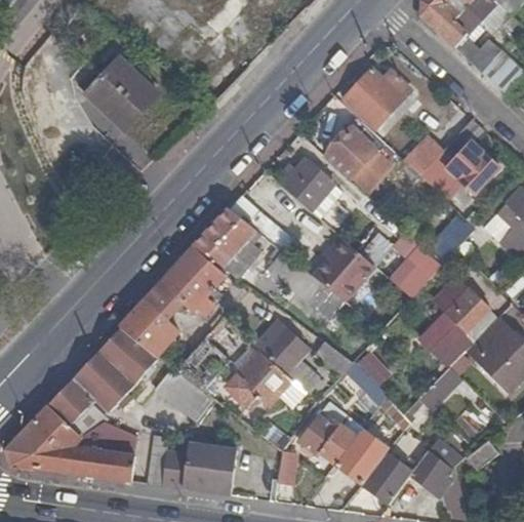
[(0,0),(0,12),(10,0),(0,0)]
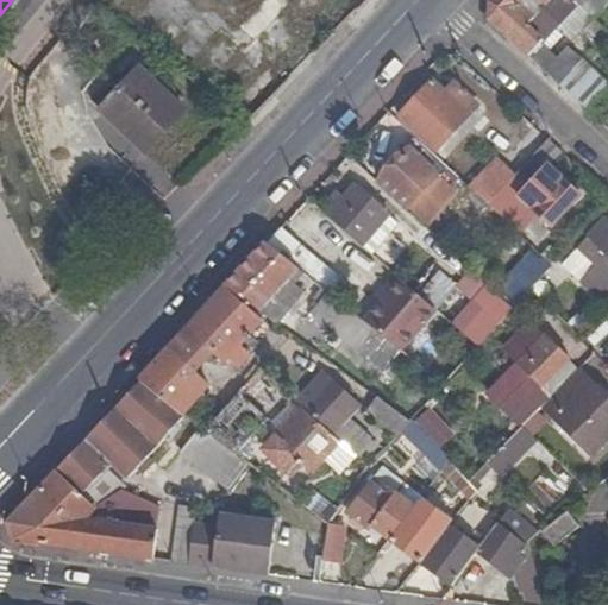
[(252,69),(174,0),(117,0),(227,98),(252,69)]
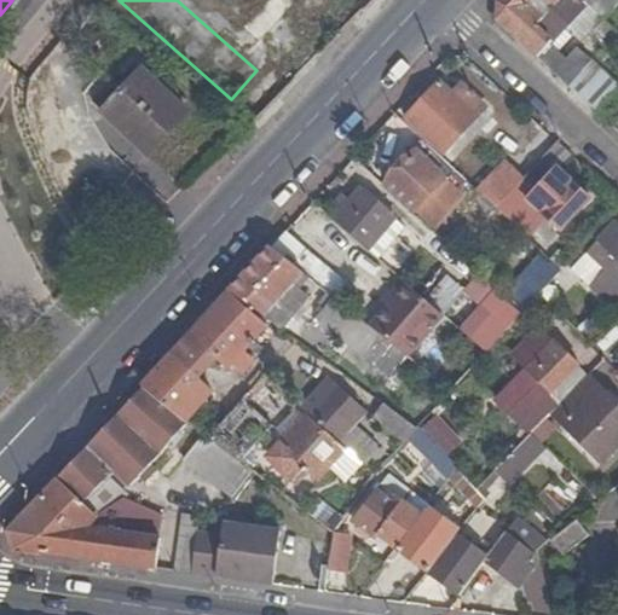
[(497,0),(496,1),(496,19),(536,56),(548,42),(582,5),(576,0),(497,0)]
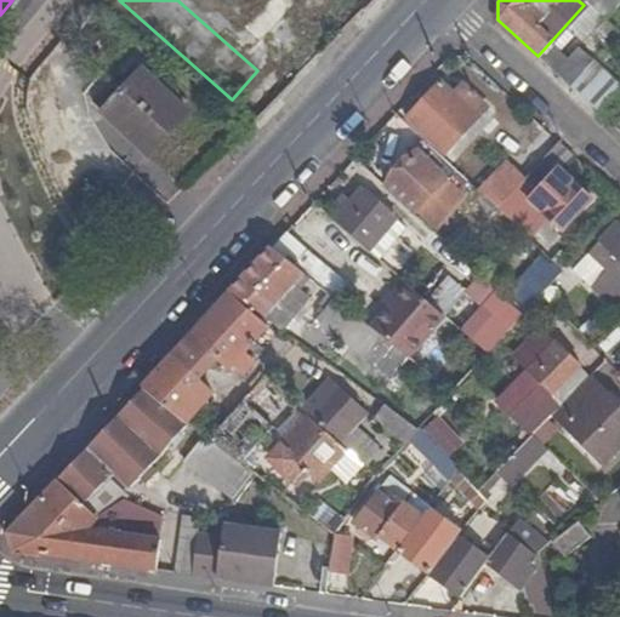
[(567,57),(550,43),(538,56),(555,70),(567,57)]
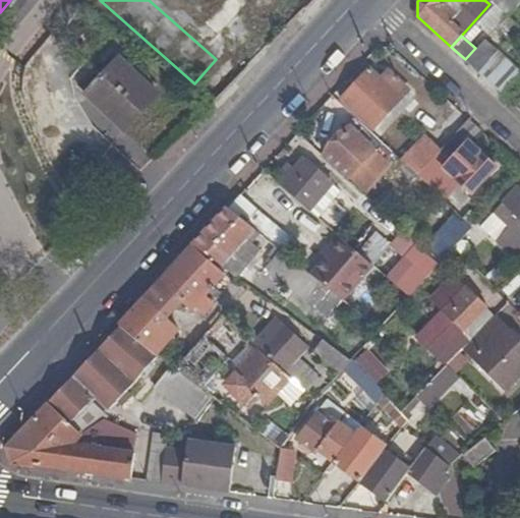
[(465,59),(499,91),(518,69),(483,39),(475,48),(465,59)]
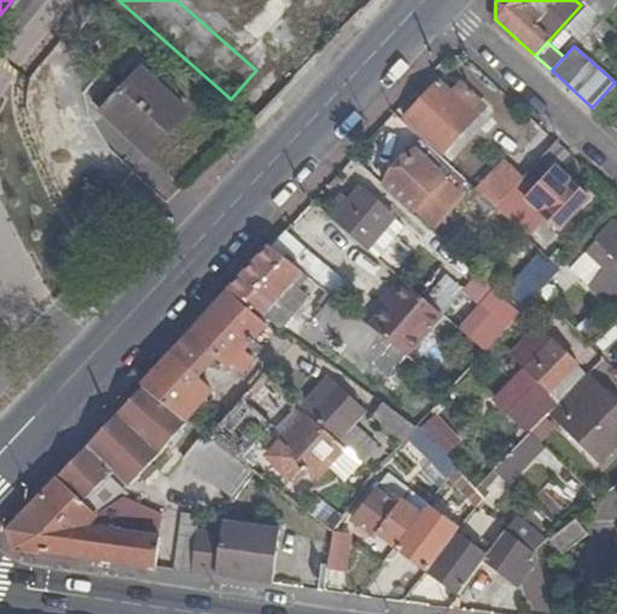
[(112,123),(139,147),(144,152),(185,110),(139,66),(126,80),(115,71),(88,100),(112,123)]
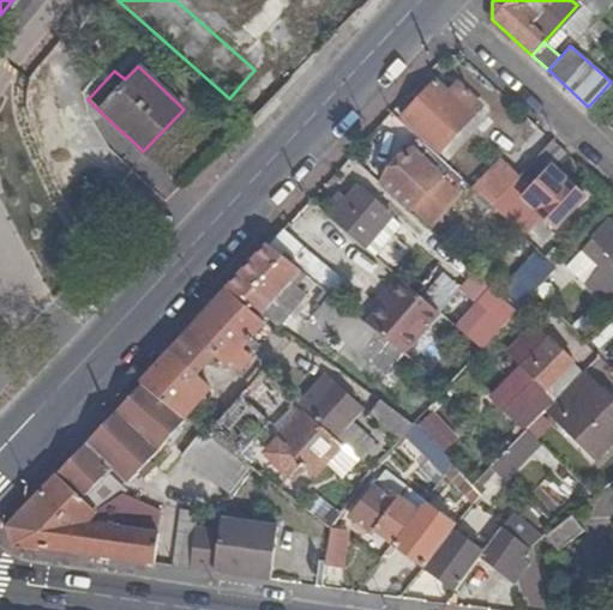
[(456,83),(448,91),(436,80),(401,119),(438,152),(480,104),(456,83)]
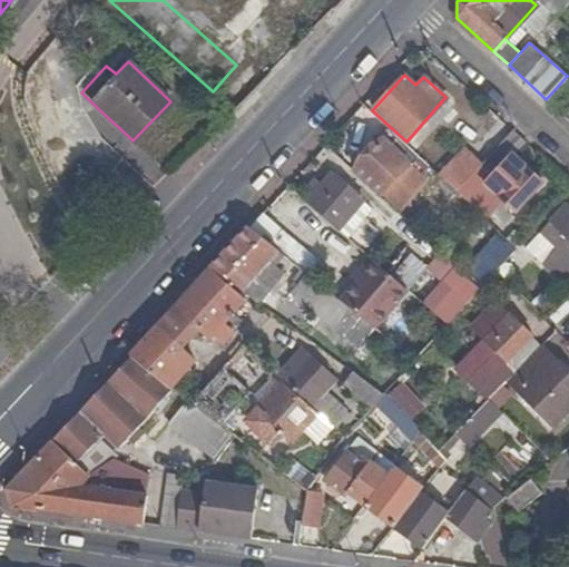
[(115,149),(128,136),(104,114),(90,127),(115,149)]
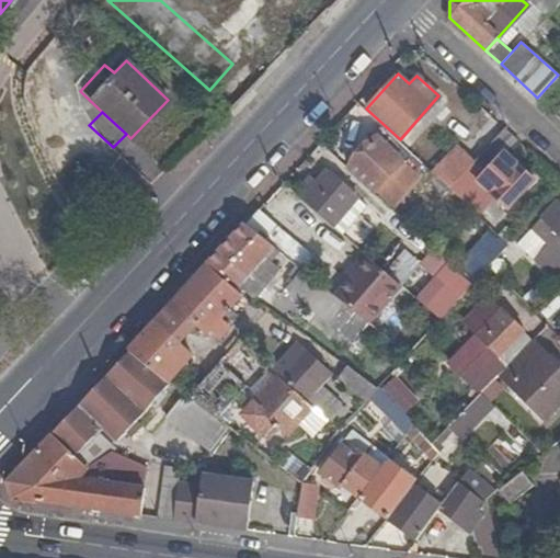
[(505,152),(517,139),(504,127),(449,189),(467,204),(473,196),(466,189),(475,180),(481,172),(483,174),(477,181),(486,189),(495,197),(507,208),(534,179),(505,152)]
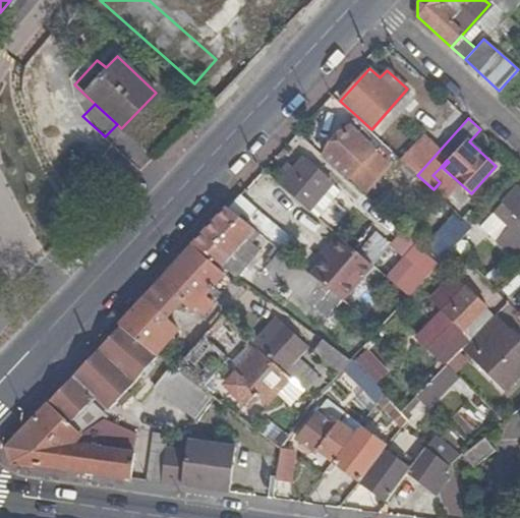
[(356,119),(325,155),(364,192),(372,183),(377,186),(386,177),(382,174),(390,165),(386,160),(393,152),(356,119)]
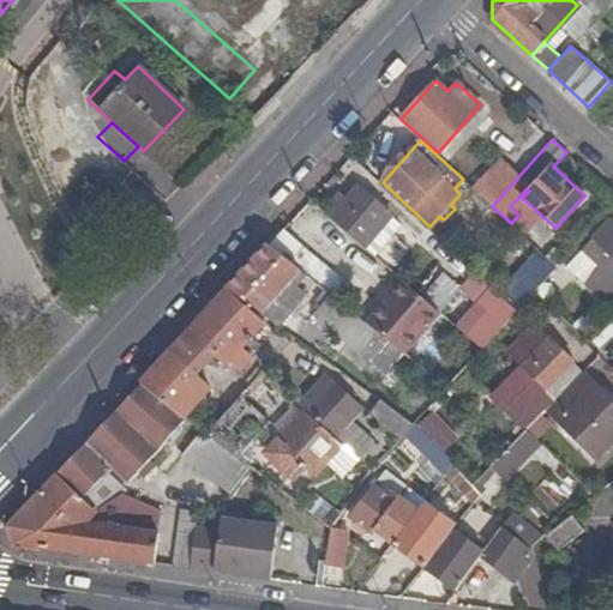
[(356,187),(330,219),(364,248),(390,217),(356,187)]
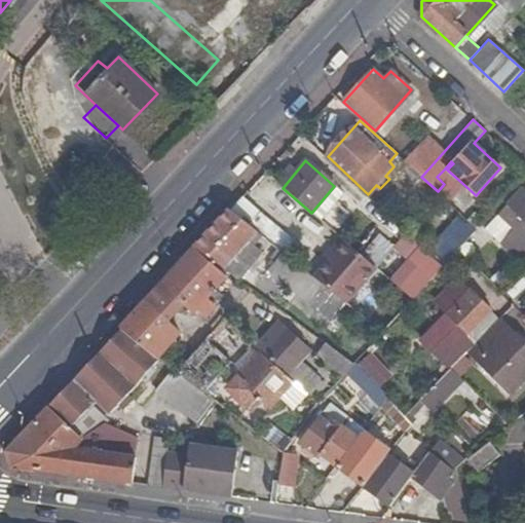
[(464,185),(455,177),(451,181),(460,190),(464,185)]
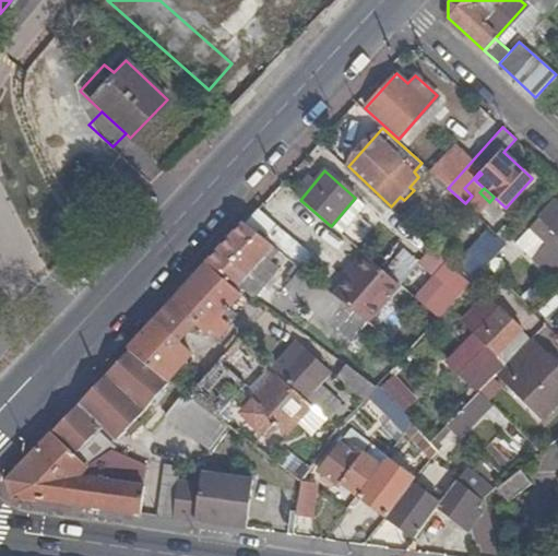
[(331,226),(340,233),(364,206),(355,198),(331,226)]
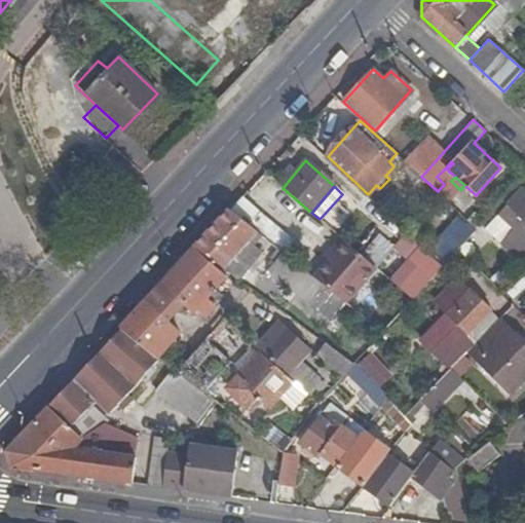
[(524,191),(521,188),(507,204),(521,218),(514,227),(505,235),(524,253),(524,191)]
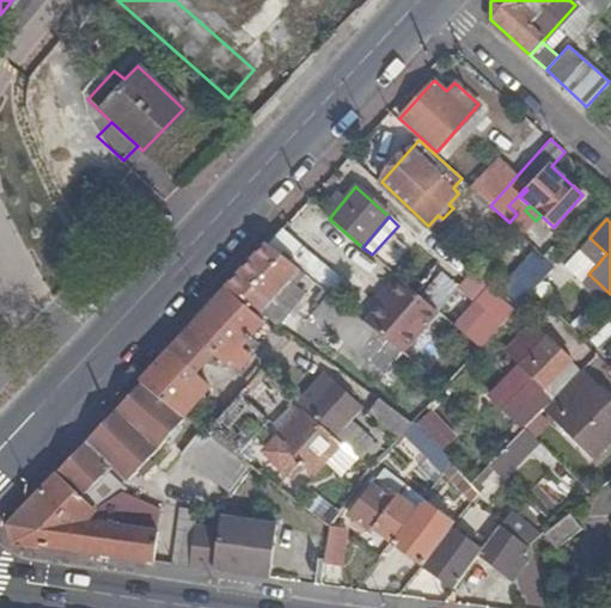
[(606,253),(590,238),(580,249),(598,264),(606,253)]
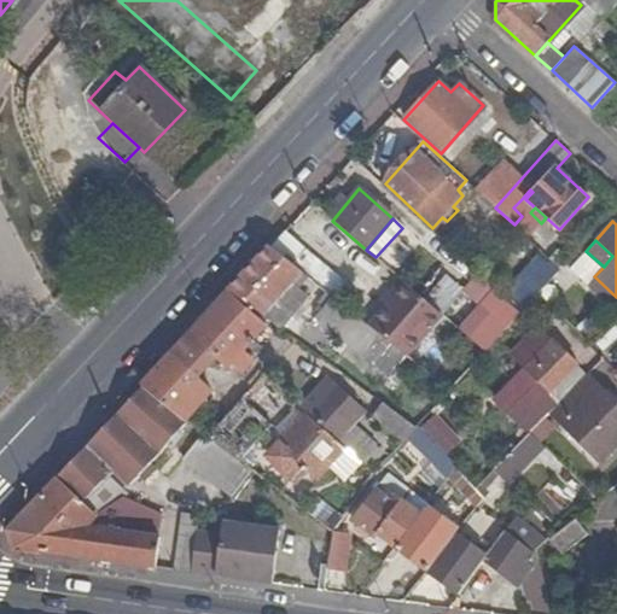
[(290,263),(269,246),(228,290),(281,328),(310,297),(300,287),(309,278),(290,263)]
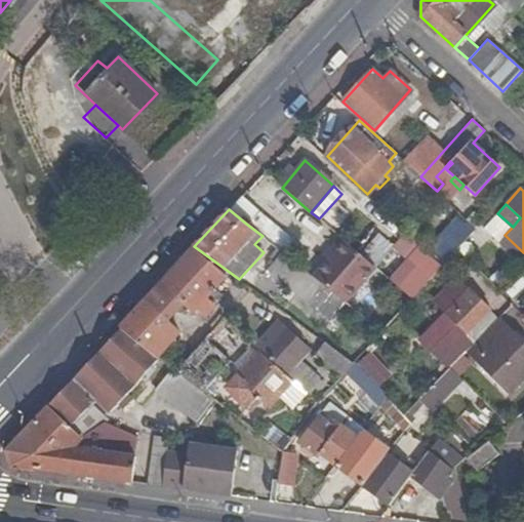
[(263,236),(267,240),(277,226),(256,210),(246,224),(263,236)]
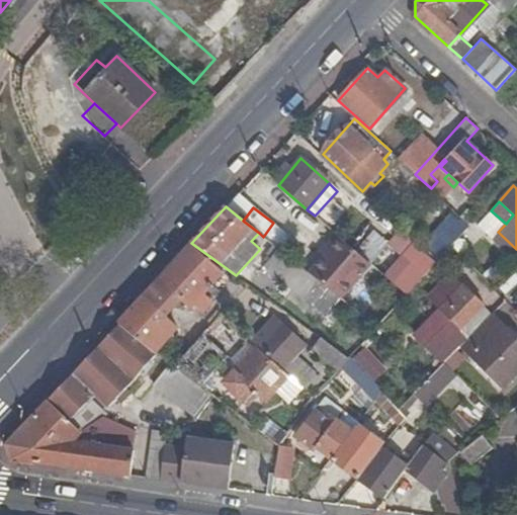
[(462,218),(469,225),(478,217),(469,209),(462,218)]
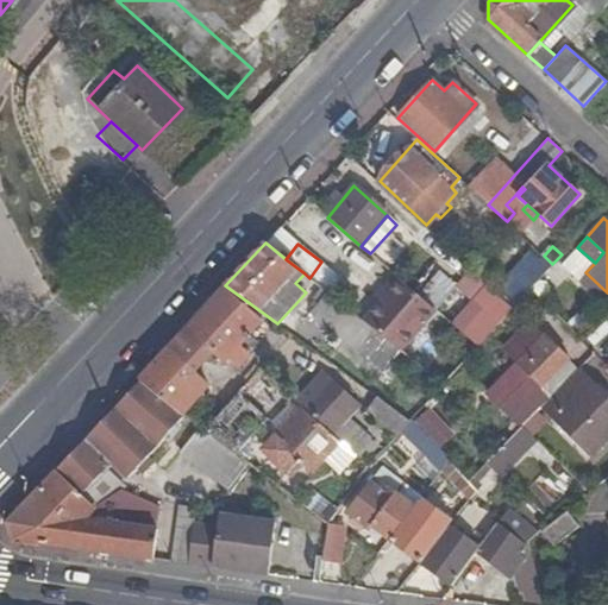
[(422,290),(444,306),(461,282),(439,266),(422,290)]
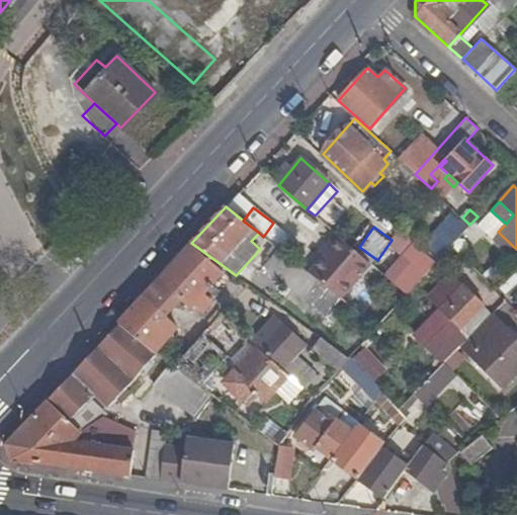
[(333,232),(303,269),(339,298),(368,261),(333,232)]
